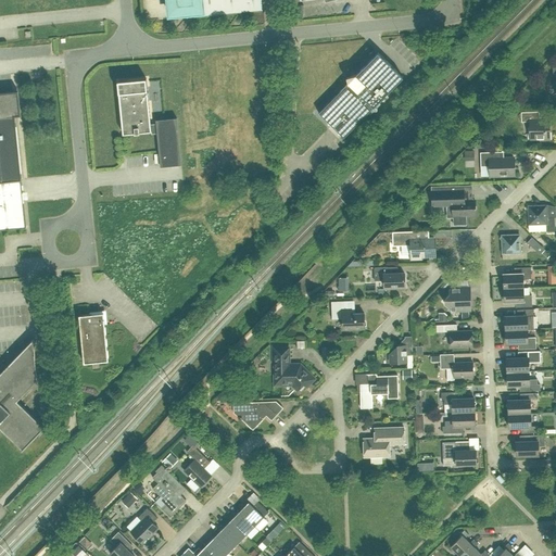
[(168,0),(171,14),(186,13),(187,17),(263,10),(261,0),(168,0)]
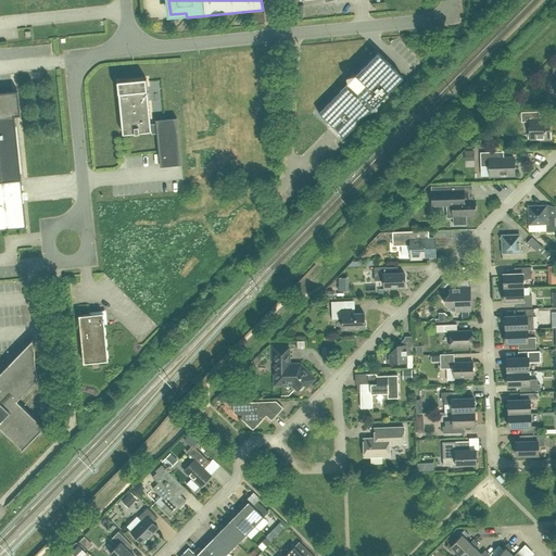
[(349,83),(318,113),(328,123),(328,122),(344,138),(403,77),(388,62),(378,52),(356,75),(346,77),(349,83)]
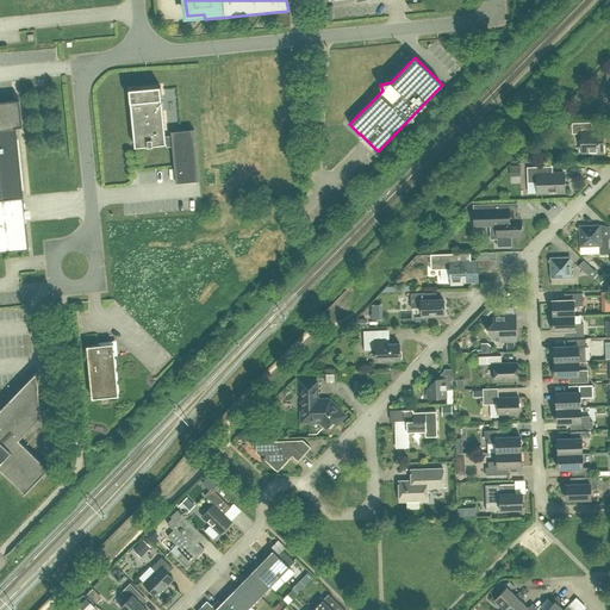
[(166,139),(161,86),(130,89),(135,148),(167,144),(166,143),(172,143),(176,184),(199,181),(194,129),(172,131),(172,139),(166,139)]
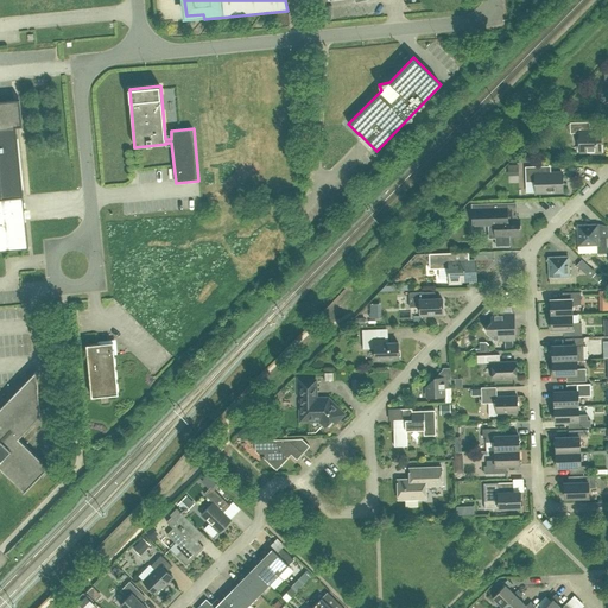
[(0,251),(29,248),(13,100),(0,101),(0,251)]
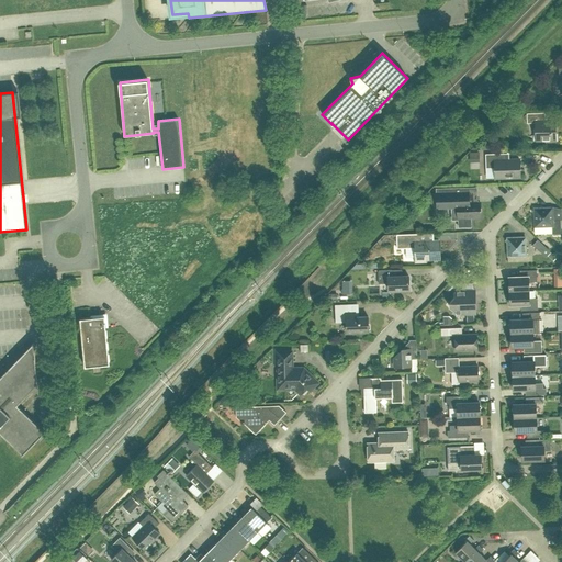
[(546,142),(557,142),(555,120),(543,121),(543,113),(527,113),(527,123),(535,123),(536,142),(546,141),(546,142)]
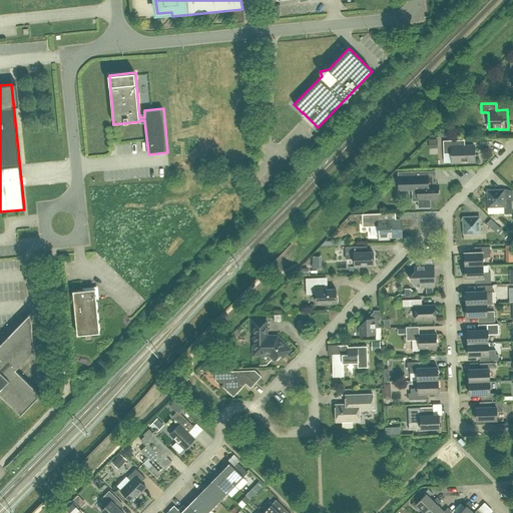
[(451,162),(475,161),(475,145),(457,146),(457,140),(443,140),(444,153),(451,153),(451,162)]
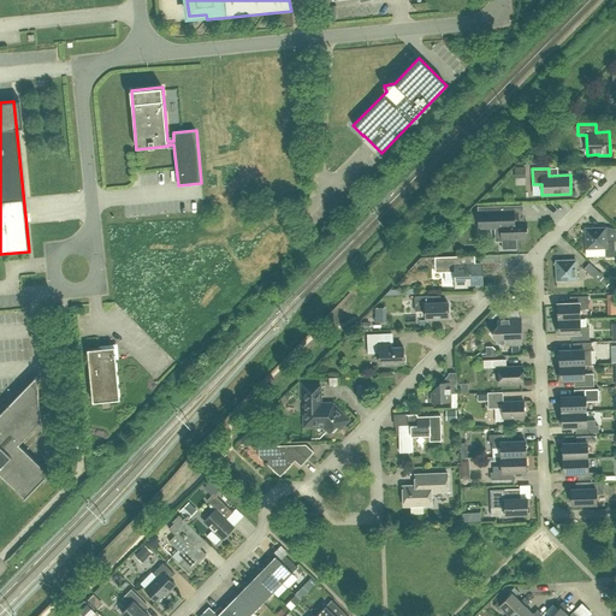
[(516,248),(516,238),(526,238),(526,221),(508,221),(507,206),(478,207),(479,223),(484,223),(485,227),(502,227),(503,249),(516,248)]
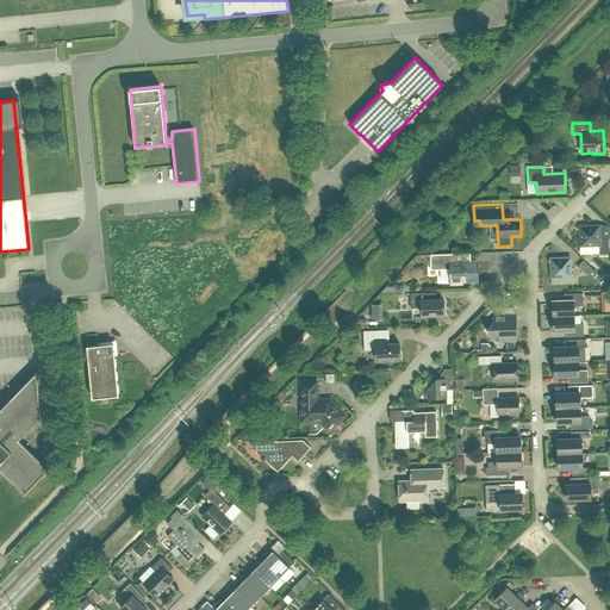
[(599,246),(599,254),(609,254),(609,238),(601,238),(601,224),(579,225),(579,247),(599,246)]
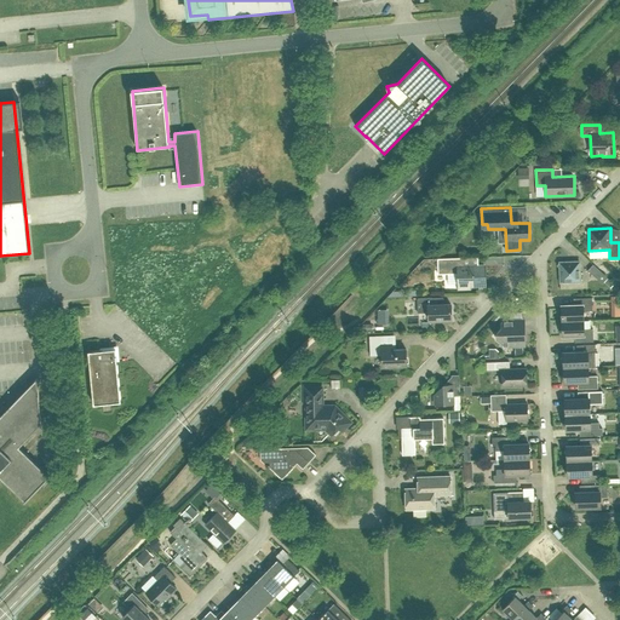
[(484,286),(486,286),(484,265),(464,267),(464,258),(437,259),(438,274),(458,274),(458,290),(470,290),(470,285),(484,285),(484,286)]
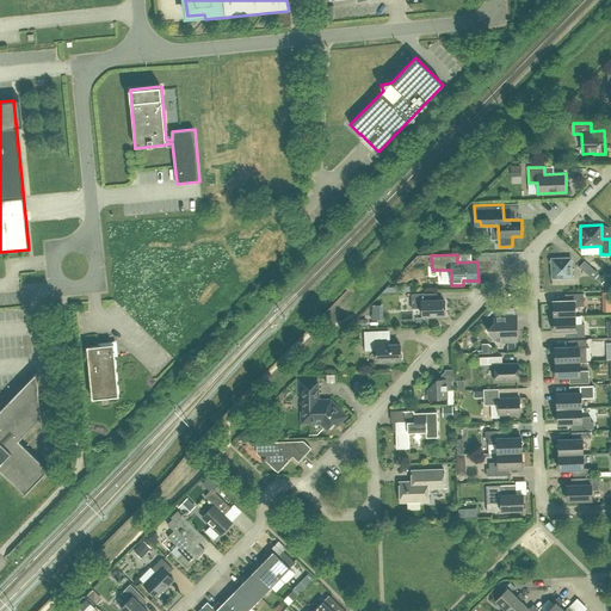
[(550,258),(551,279),(573,278),(572,257),(550,258)]
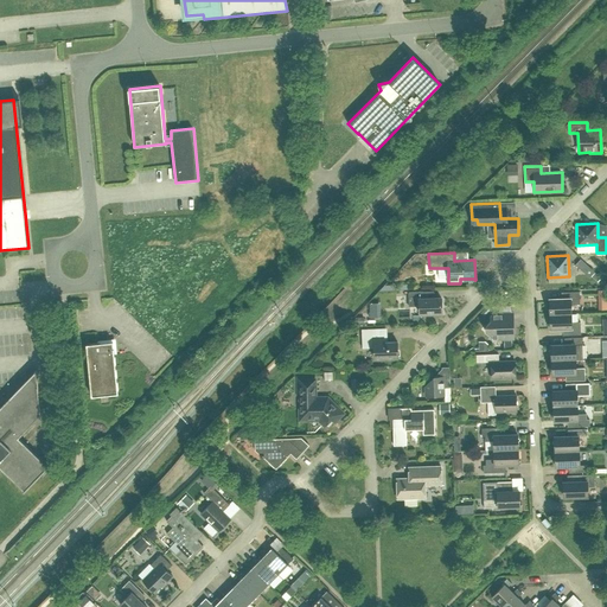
[(575,264),(589,278),(595,273),(581,260),(575,264)]
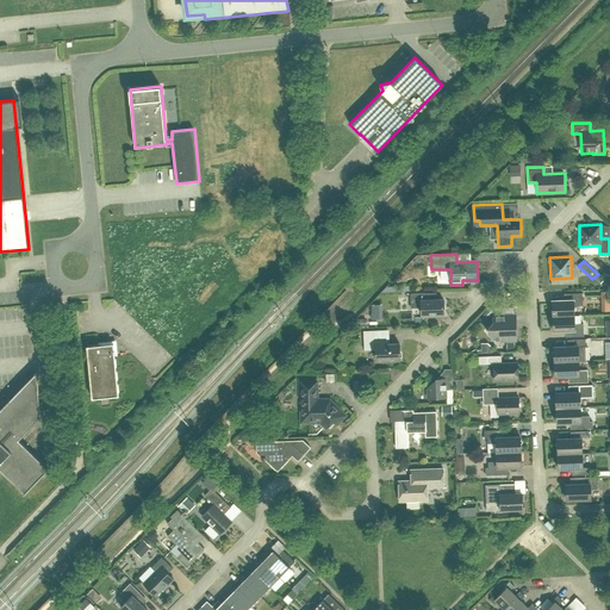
[(410,293),(411,307),(422,307),(422,316),(444,315),(443,299),(425,300),(425,293),(410,293)]
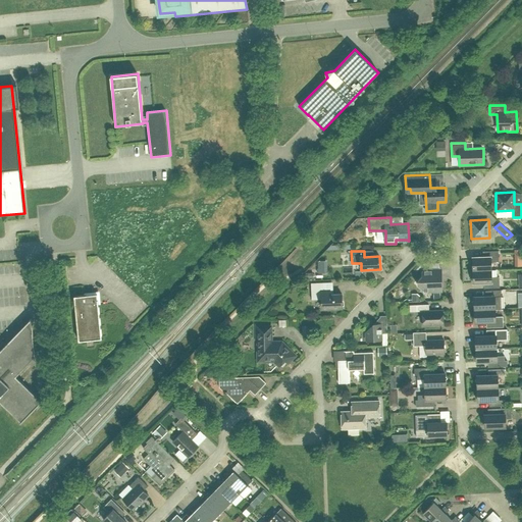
[(491,269),(491,262),(499,261),(499,251),(485,251),(485,257),(473,257),(473,270),(491,269)]
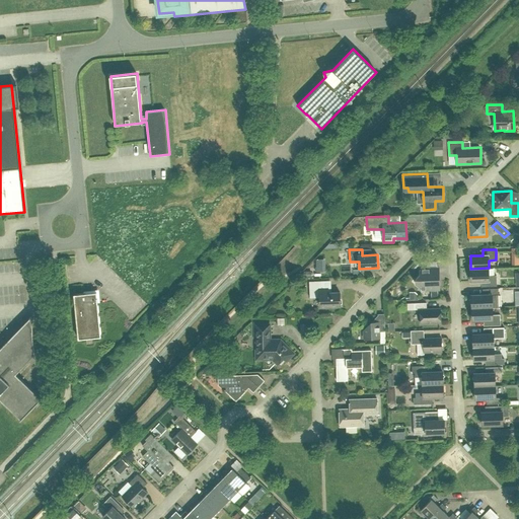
[(437,280),(437,268),(422,268),(420,270),(420,274),(415,280),(415,284),(422,289),(426,289),(428,287),(432,290),(440,290),(439,280),(437,280)]
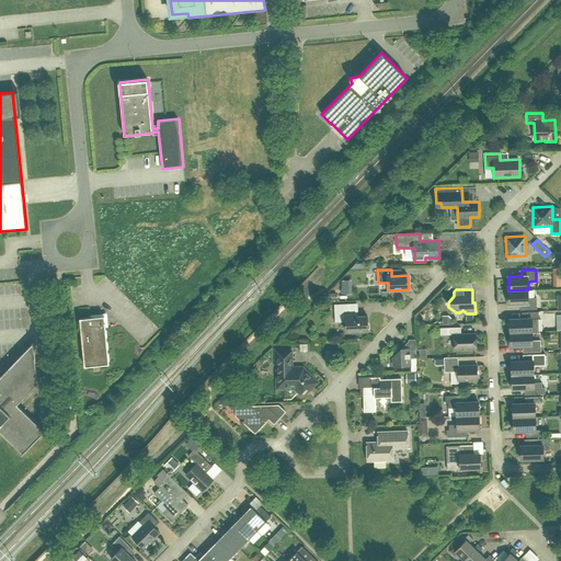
[(537,302),(528,304),(528,289),(508,290),(508,305),(523,304),(523,310),(537,309),(537,302)]
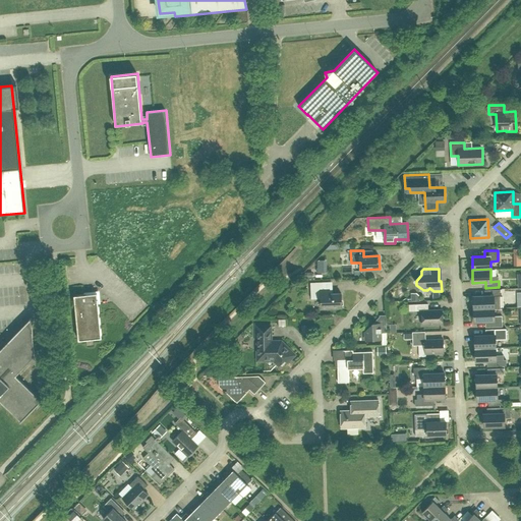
[(341,293),(330,294),(330,282),(310,283),(311,299),(321,298),(322,308),(342,307),(341,293)]
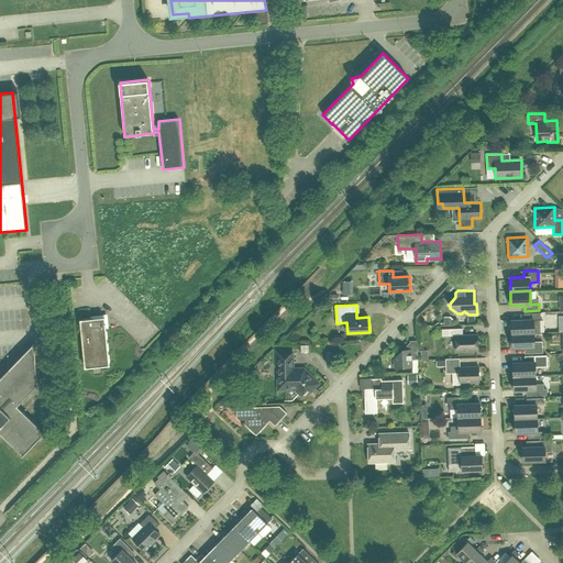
[(534,333),(533,320),(540,319),(540,313),(527,313),(527,320),(511,320),(511,334),(534,333)]
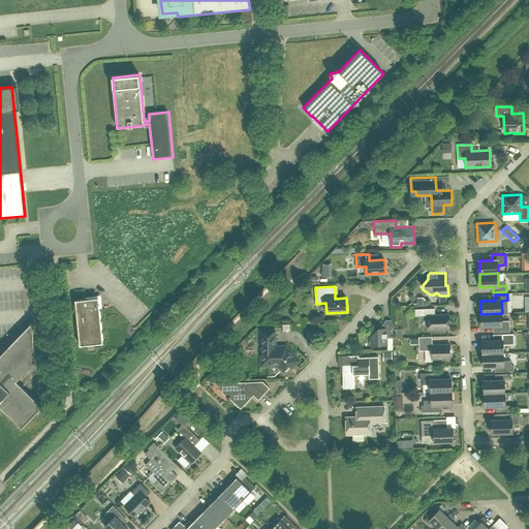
[(88,299),(75,300),(80,345),(103,343),(99,304),(99,298),(88,299)]
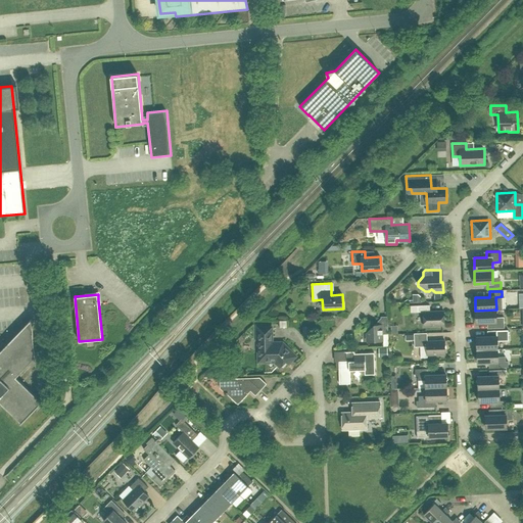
[(424,326),(444,326),(443,311),(430,312),(429,305),(411,305),(411,312),(423,312),(424,326)]
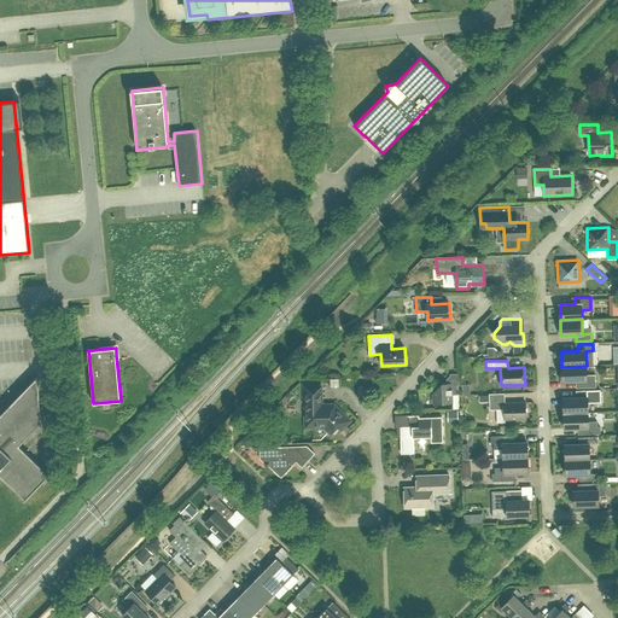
[(595,374),(587,375),(587,366),(561,367),(563,382),(579,382),(579,388),(596,388),(595,374)]
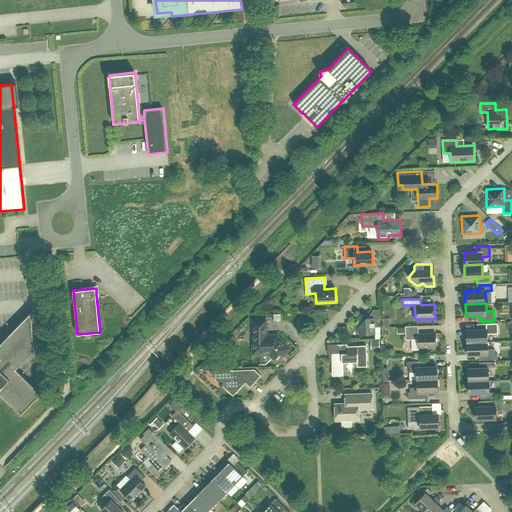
[(366,318),(359,326),(359,334),(374,333),(374,327),(380,327),(379,310),(373,310),(373,318),(366,318)]
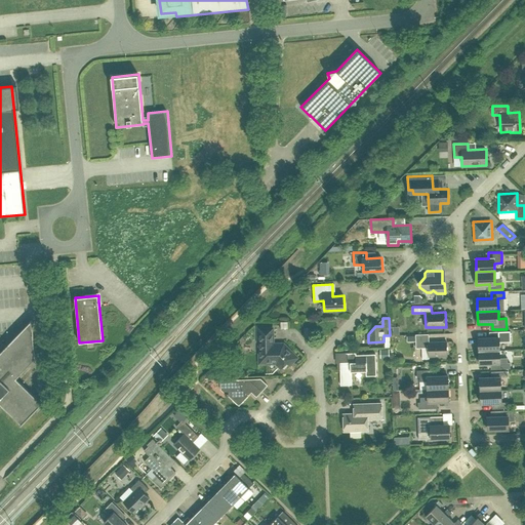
[(0,353),(0,403),(21,423),(21,425),(21,426),(43,403),(42,402),(41,403),(16,378),(35,360),(35,361),(36,361),(31,320),(31,322),(0,353)]
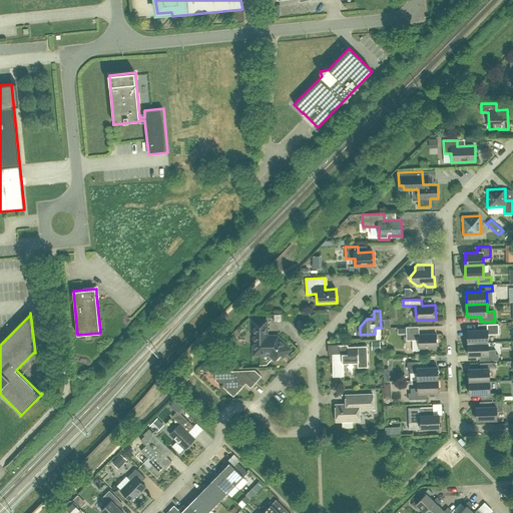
[(265,334),(267,334),(266,322),(260,322),(260,320),(251,320),(252,334),(258,334),(258,340),(253,340),(253,351),(258,355),(270,355),(275,360),(281,354),(283,357),(290,350),(281,340),(280,341),(276,337),(265,337),(265,334)]
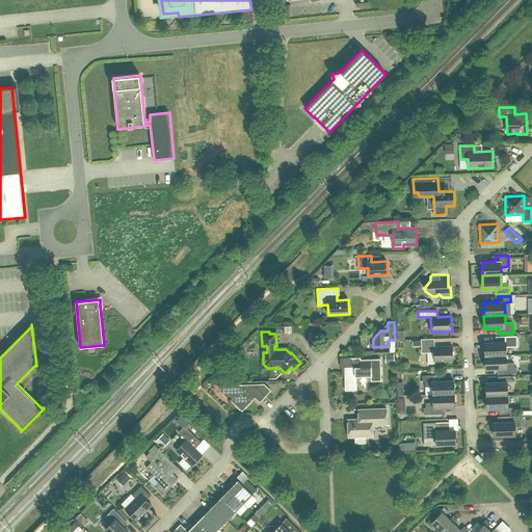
[(506,355),(506,342),(517,342),(516,336),(499,337),(499,342),(484,343),(485,355),(506,355)]
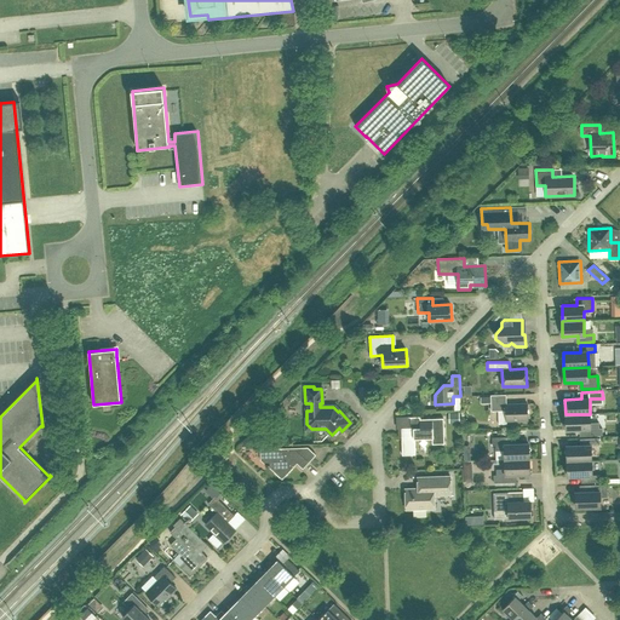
[(528,420),(527,403),(506,405),(506,395),(491,395),(492,411),(506,411),(506,422),(528,420)]
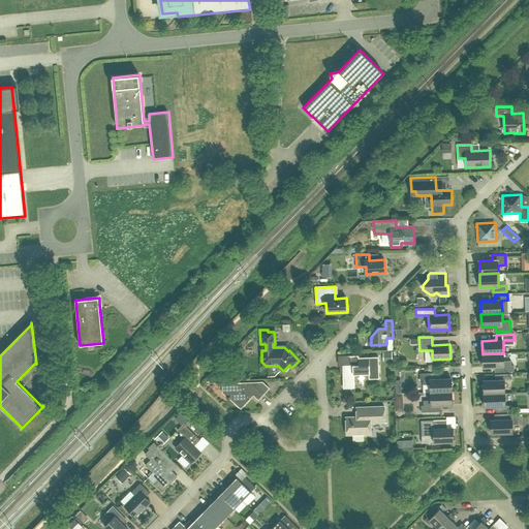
[(511,361),(503,361),(503,353),(483,353),(483,367),(497,366),(497,372),(514,371),(514,366),(511,366),(511,361)]
